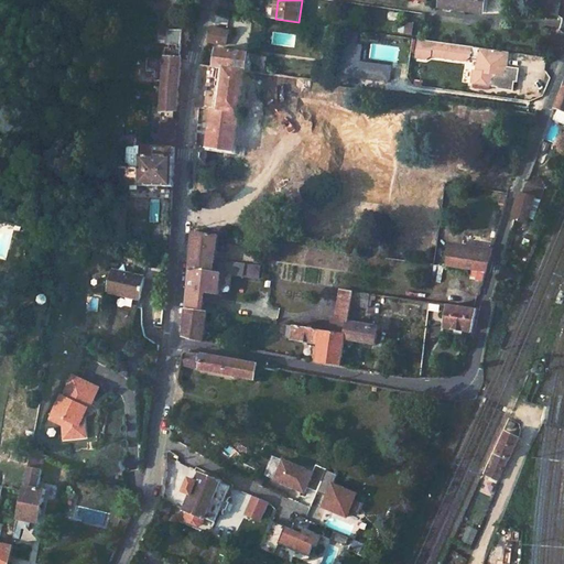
[(440,0),(438,8),(481,14),(484,0),(440,0)]
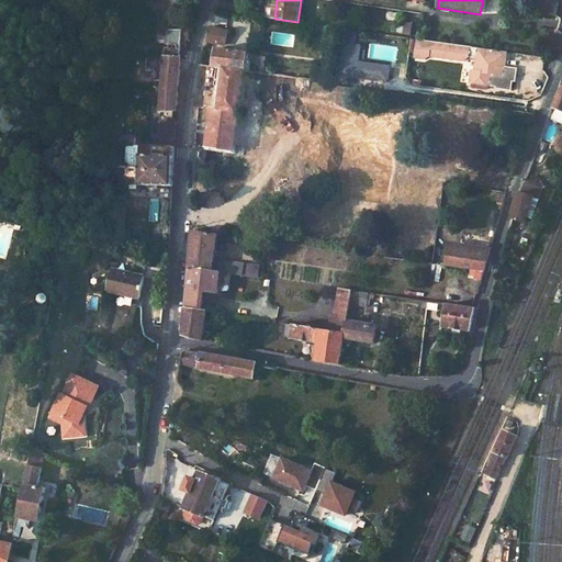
[(543,0),(542,14),(558,15),(560,0),(543,0)]
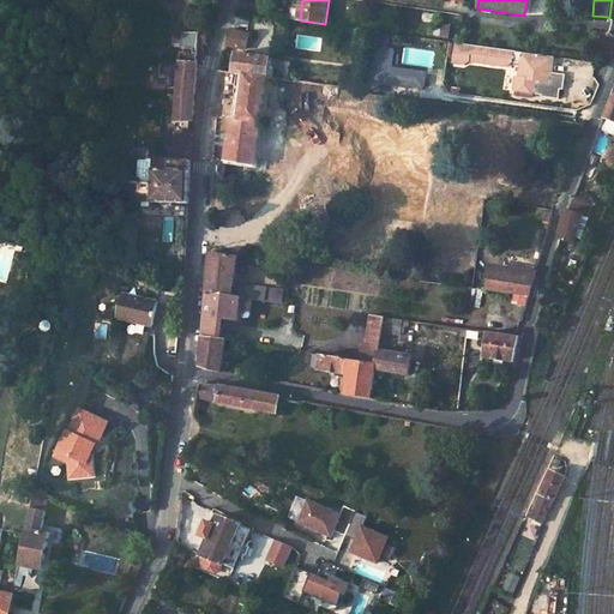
[(250,35),(230,30),(227,46),(246,49),(250,35)]
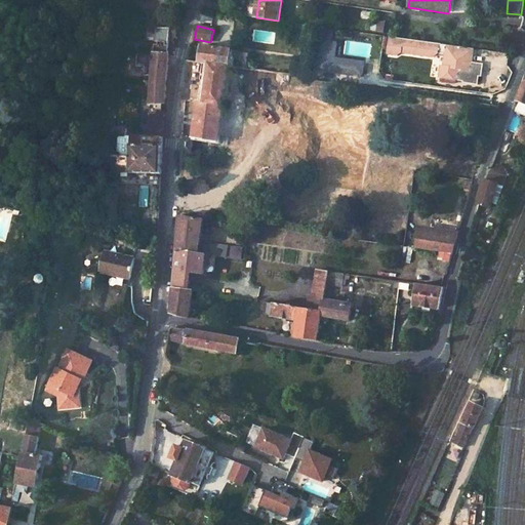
[(442,78),(461,81),(463,70),(474,71),(477,51),(477,49),(392,37),(391,38),(389,54),(399,56),(404,53),(437,57),(442,54),(448,54),(447,66),(444,66),(442,78)]
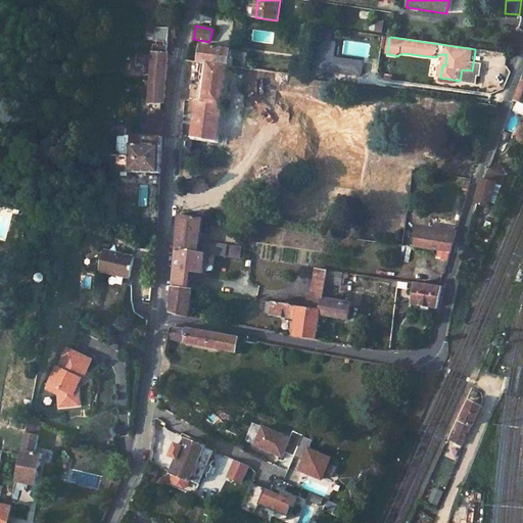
[(159,42),(158,46),(155,46),(155,54),(153,54),(150,104),(152,105),(151,111),(161,112),(161,104),(164,105),(169,54),(170,47),(165,46),(167,43),(159,42)]
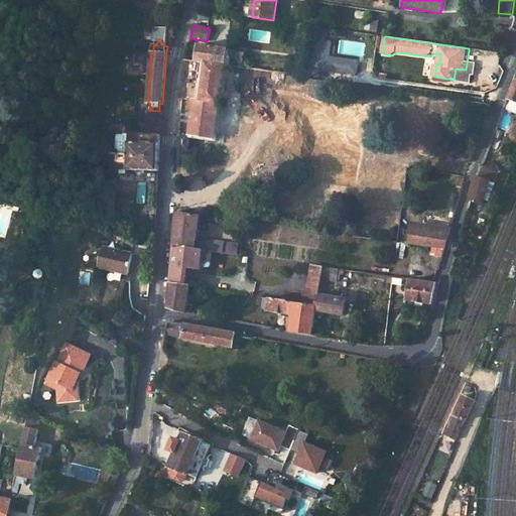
[(201,45),(199,62),(225,66),(227,48),(201,45)]
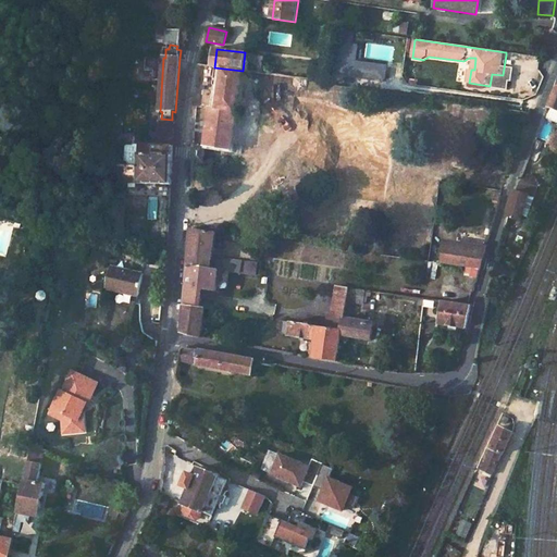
[(215,81),(217,67),(200,65),(199,65),(197,78),(215,81)]
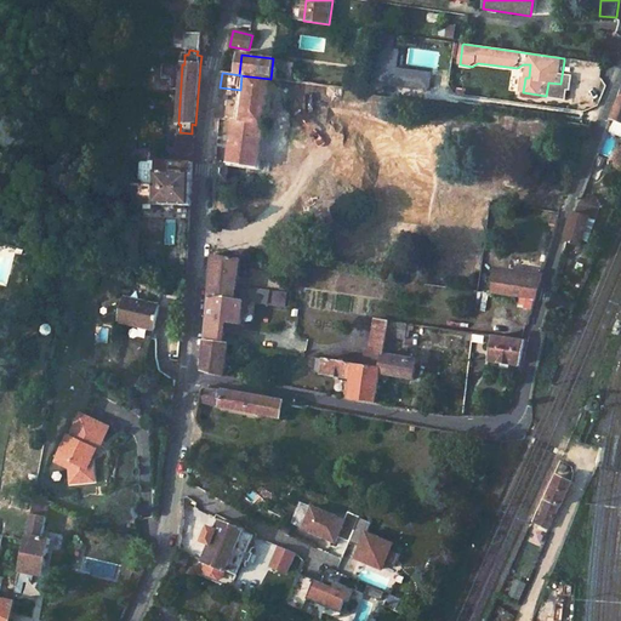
[(258,169),(271,79),(248,77),(243,120),(239,120),(239,117),(234,117),(234,119),(215,117),(215,126),(229,129),(229,131),(233,132),(229,164),(258,169)]
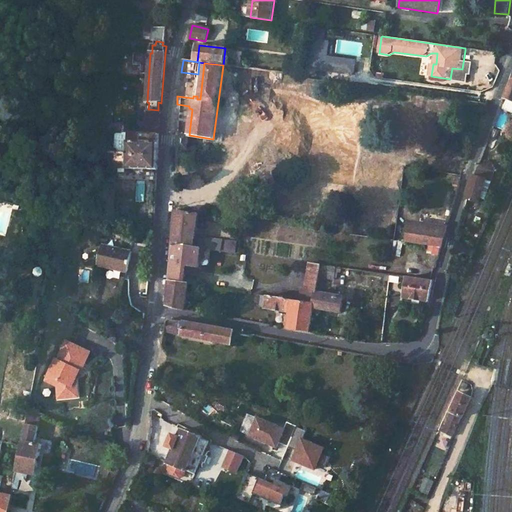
[(283,73),(271,72),(270,79),(282,80),(283,73)]
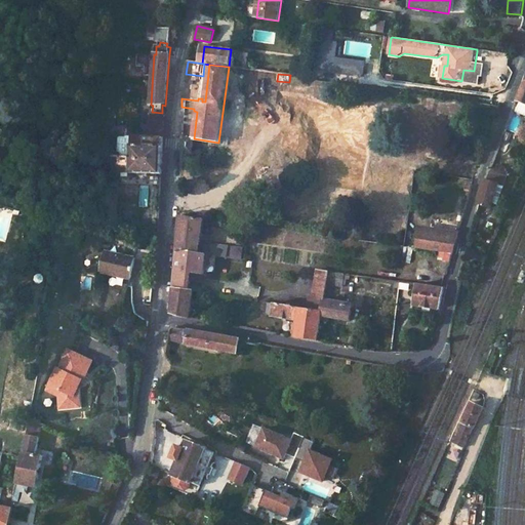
[(524,82),(514,111),(524,115),(524,82)]
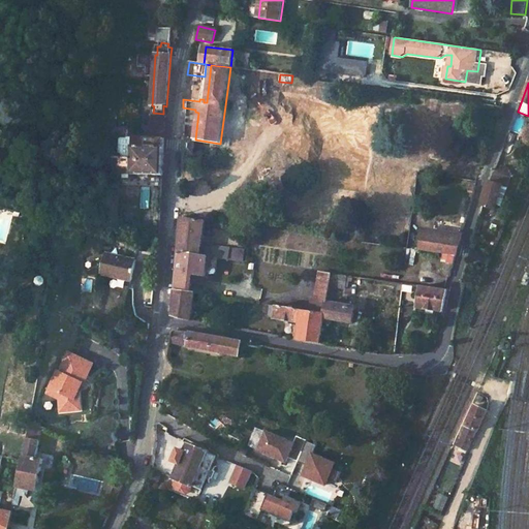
[(505,99),(510,88),(492,86),(490,97),(505,99)]
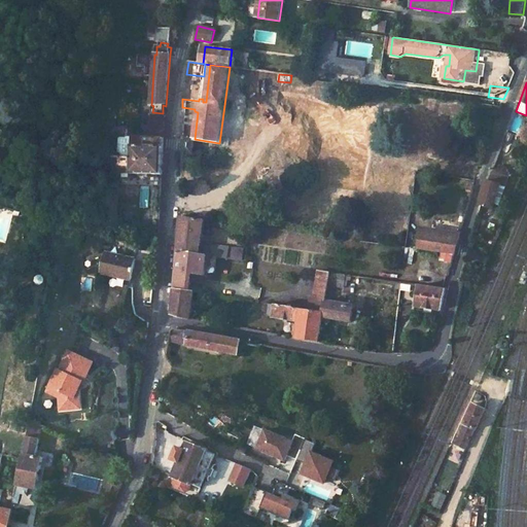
[(164,139),(165,129),(135,128),(134,138),(164,139)]
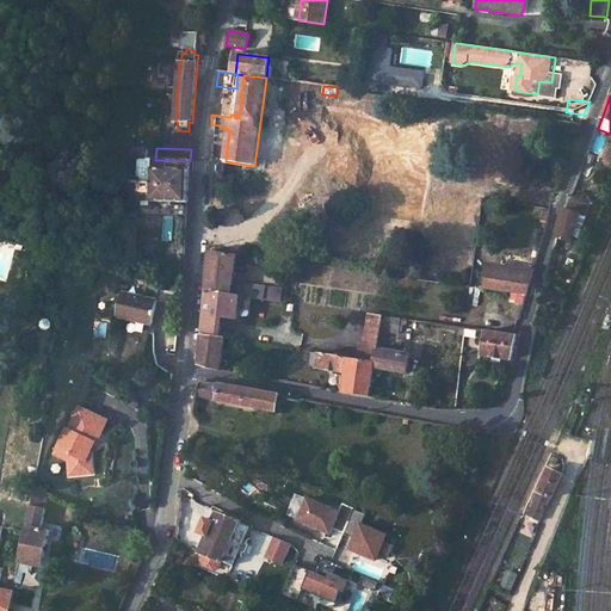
[(154,160),(153,183),(148,183),(148,186),(139,186),(137,202),(139,203),(139,205),(140,207),(142,209),(142,210),(146,211),(147,209),(148,209),(150,208),(150,207),(152,205),(152,203),(187,204),(190,161),(155,160),(154,160)]
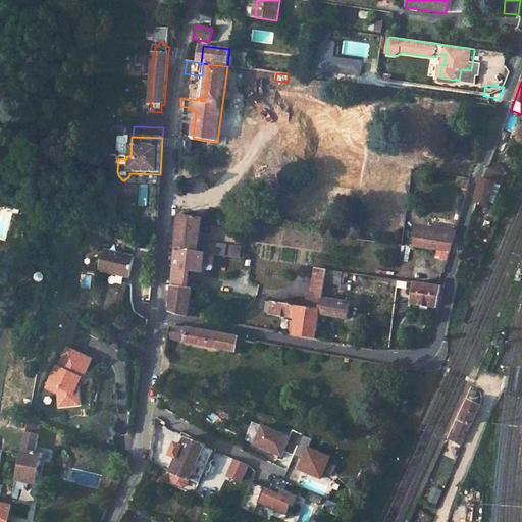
[(180,151),(200,154),(201,141),(180,138),(180,151)]
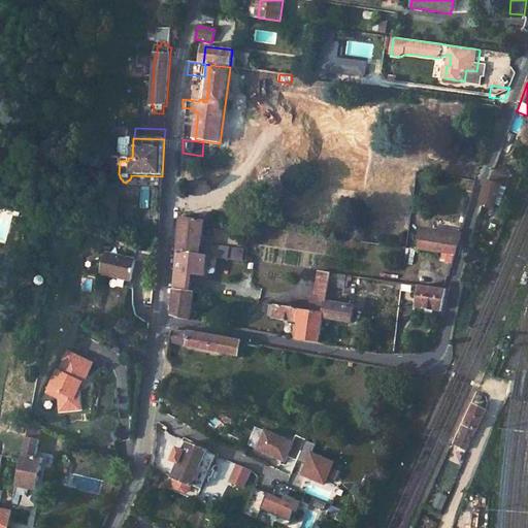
[(246,149),(203,142),(202,156),(231,161),(236,160),(240,158),(244,155),(246,149)]
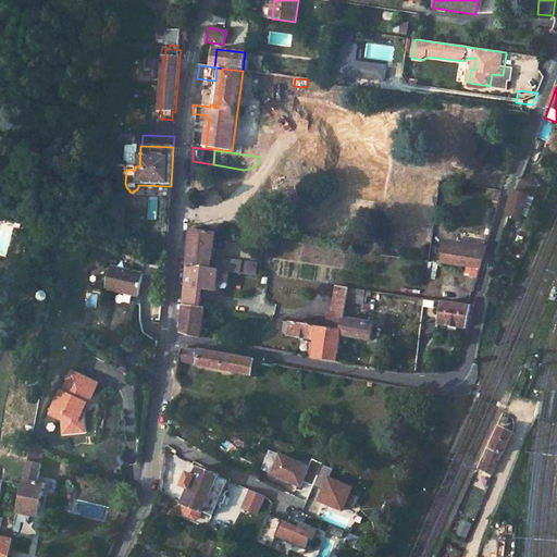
[(509,219),(519,221),(528,196),(533,198),(536,187),(533,186),(521,183),(509,219)]
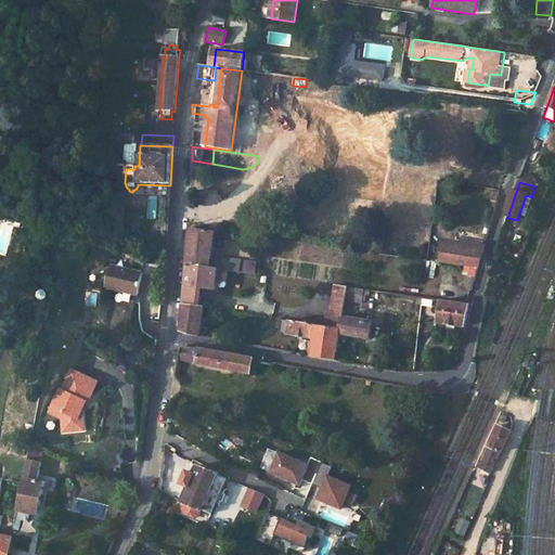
[(190,219),(190,229),(207,231),(209,221),(205,221),(205,223),(195,221),(195,220),(190,219)]
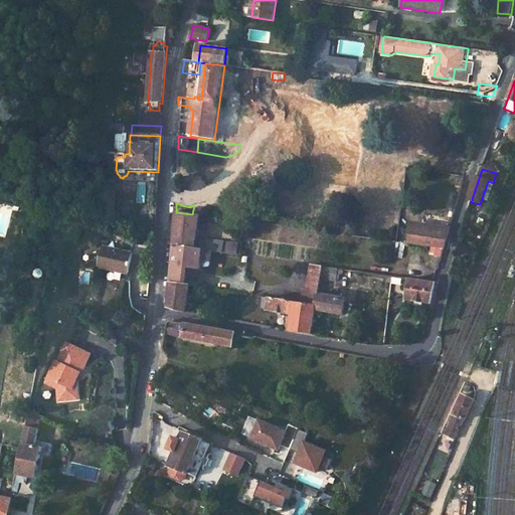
[(222,253),(223,242),(196,238),(199,215),(192,214),(176,212),(175,227),(173,247),(202,251),(208,251),(222,253)]
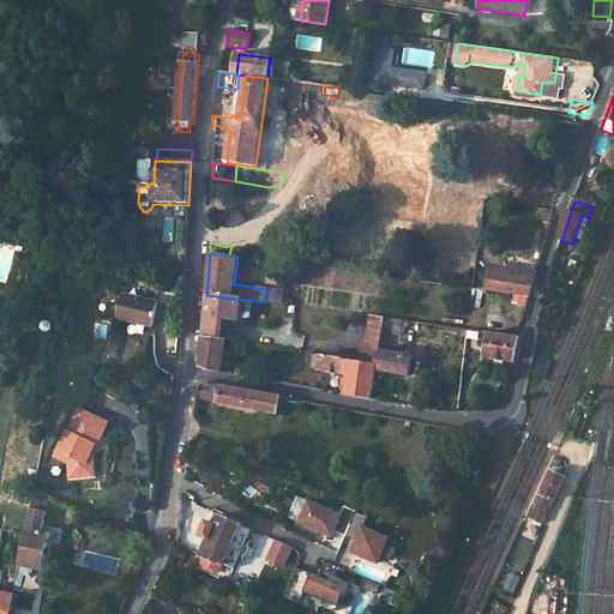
[(494,270),(491,290),(530,295),(535,276),(494,270)]
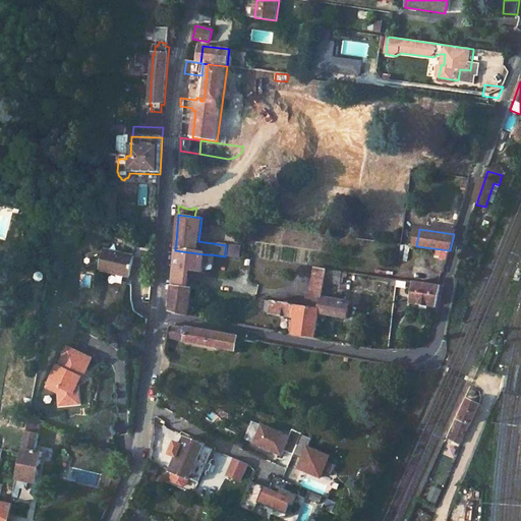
[(102,250),(98,270),(129,276),(132,257),(102,250)]
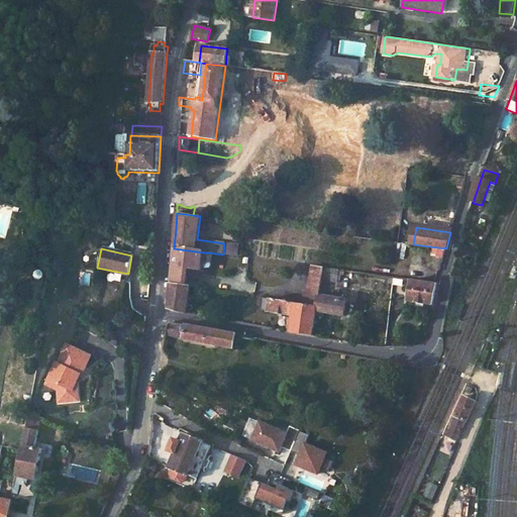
[(183,279),(184,270),(200,273),(203,252),(174,248),(171,284),(182,286),(183,279)]
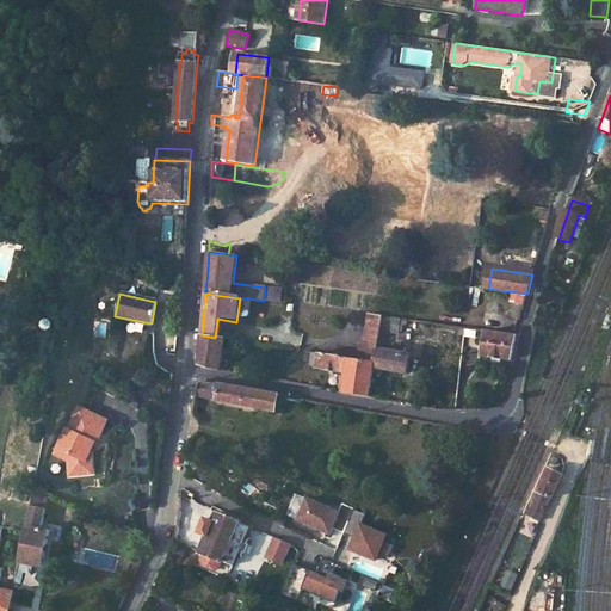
[(382,318),(369,315),(365,344),(360,344),(358,360),(375,363),(377,350),(380,332),(382,318)]
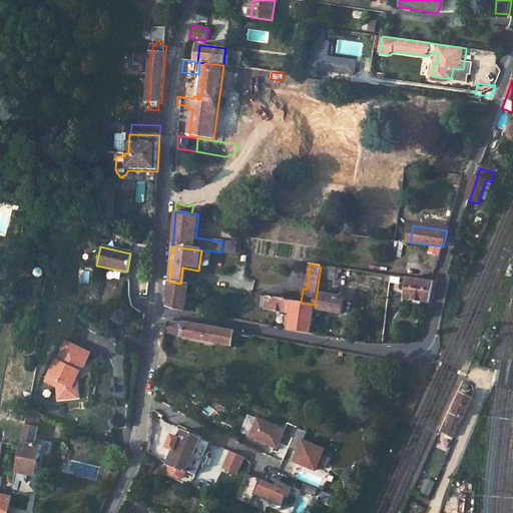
[(334,282),(336,269),(321,267),(319,279),(325,280),(334,282)]
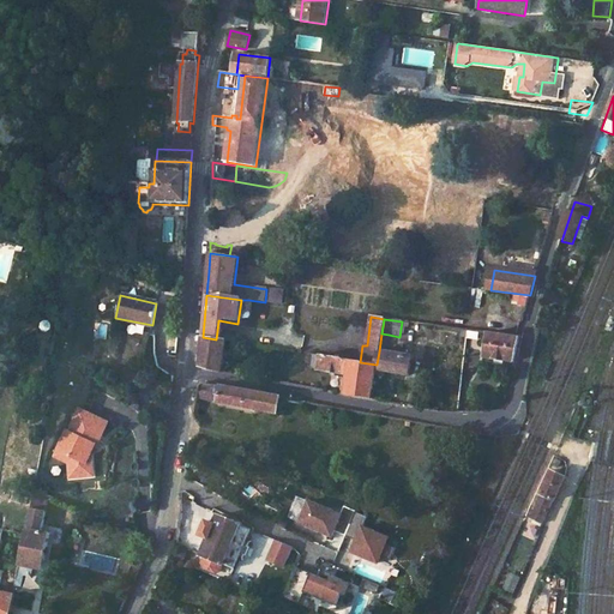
[(226,341),(234,342),(235,339),(236,335),(217,331),(216,339),(226,341)]
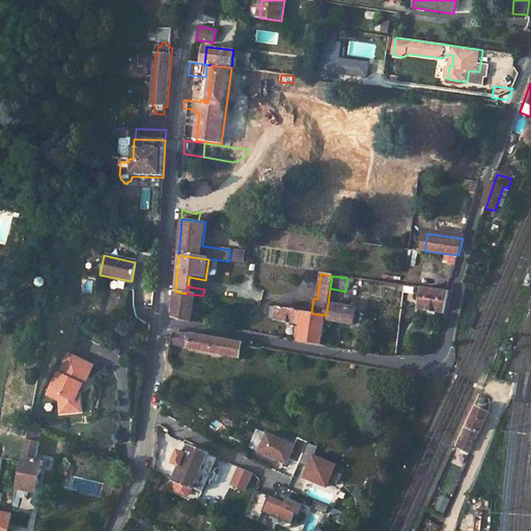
[(420,309),(444,312),(448,290),(422,287),(420,309)]
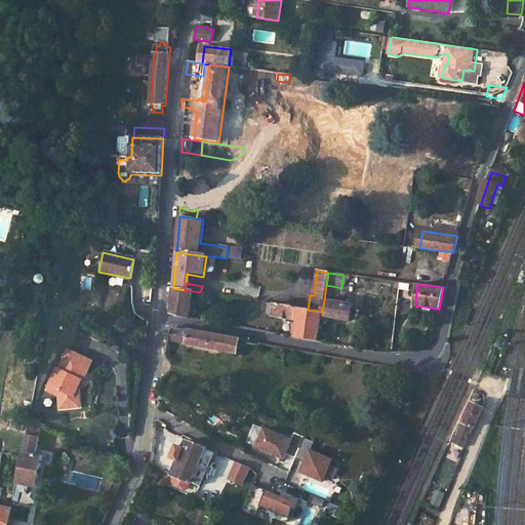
[(330,301),(332,286),(326,285),(324,300),(330,301)]
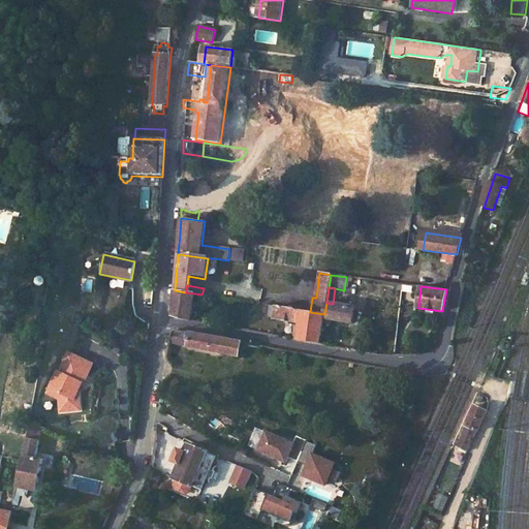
[(190,321),(194,293),(186,292),(175,290),(173,316),(177,318),(190,321)]
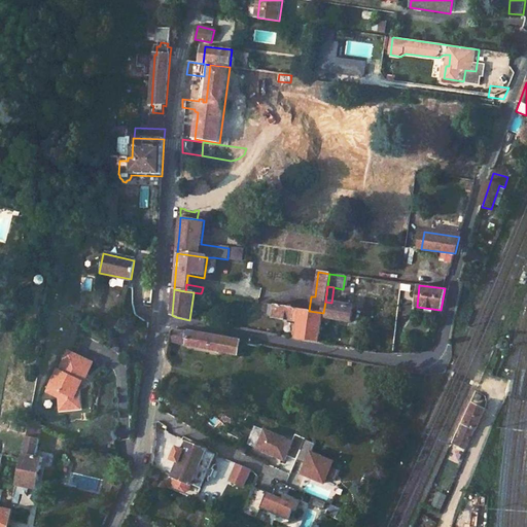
[(322,318),(351,322),(354,306),(331,303),(325,302),(323,313),(322,318)]
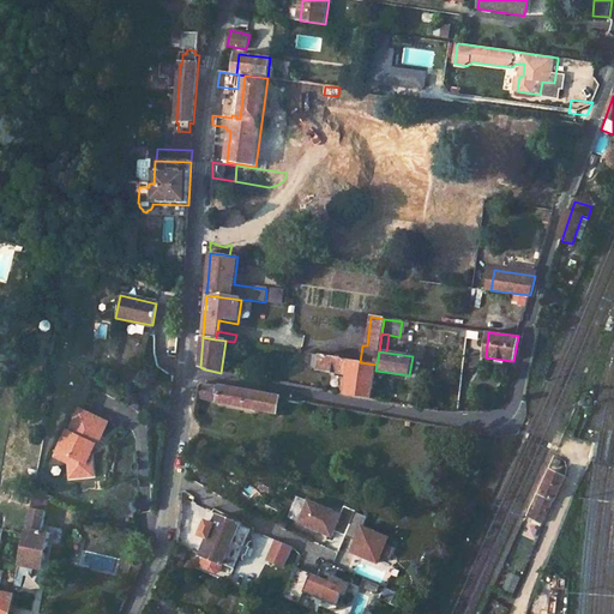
[(314,355),(312,368),(319,369),(319,371),(349,375),(350,360),(314,355)]
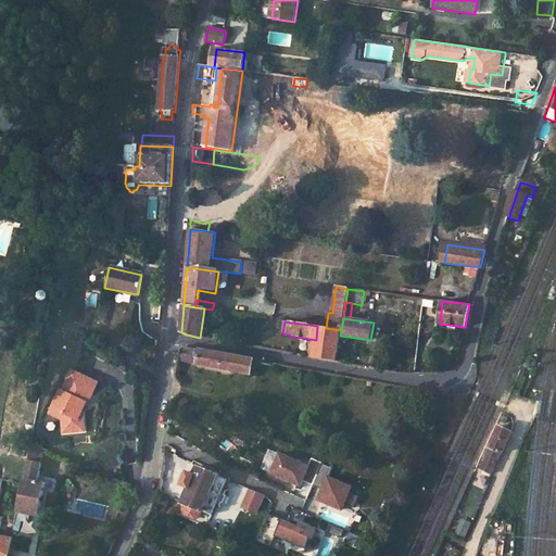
[(340,336),(341,330),(326,328),(317,326),(316,340),(315,344),(313,353),(313,358),(336,363),(340,336)]
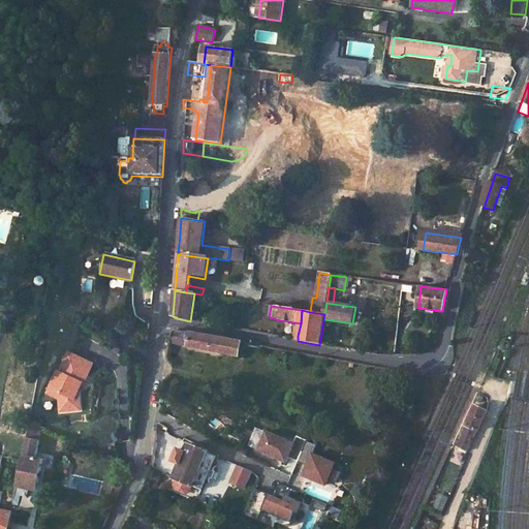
[(189,333),(187,348),(239,356),(242,342),(189,333)]
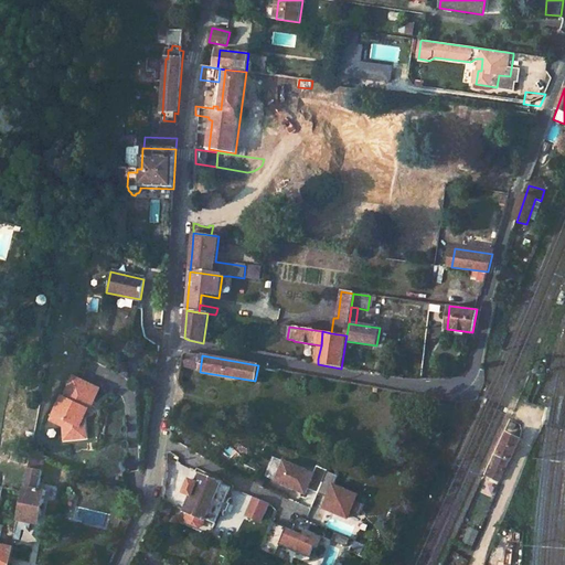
[(97,392),(70,379),(60,400),(57,398),(49,418),(59,423),(62,429),(63,444),(80,441),(78,429),(84,429),(83,419),(86,413),(87,414),(97,392)]
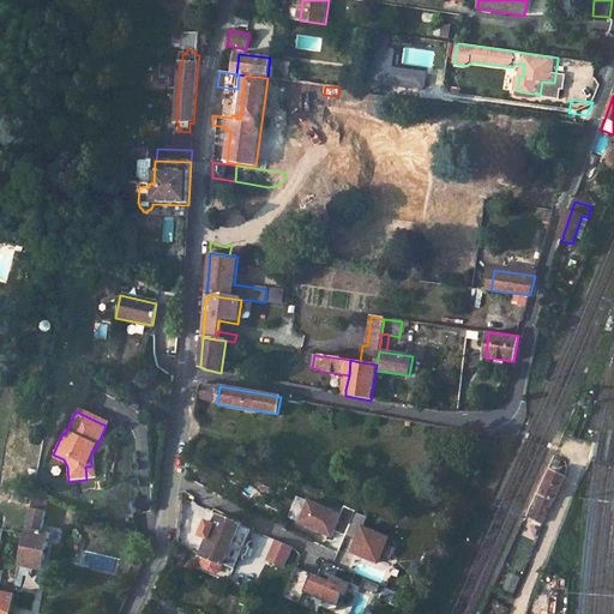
[(64,459),(53,455),(50,458),(67,467),(64,459)]
